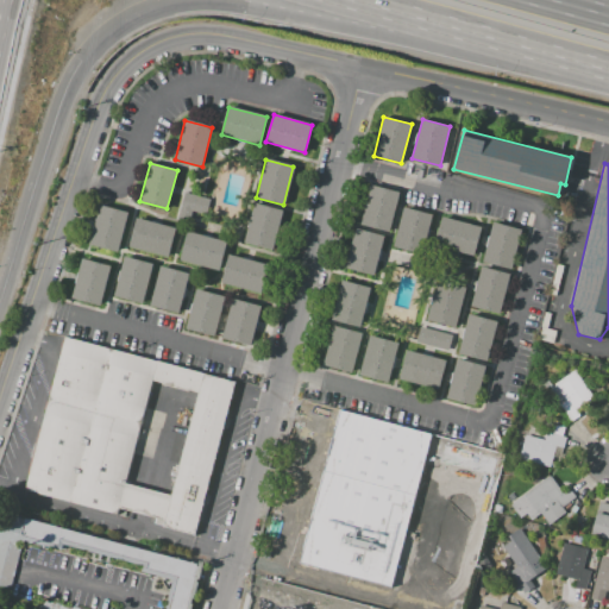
[(371,186),(399,193),(389,232),(360,225),(371,186)]
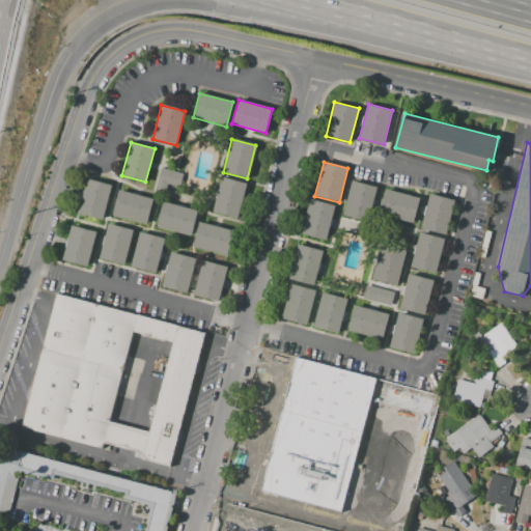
[(161,168),(183,174),(179,187),(167,184),(165,194),(155,191),(161,168)]
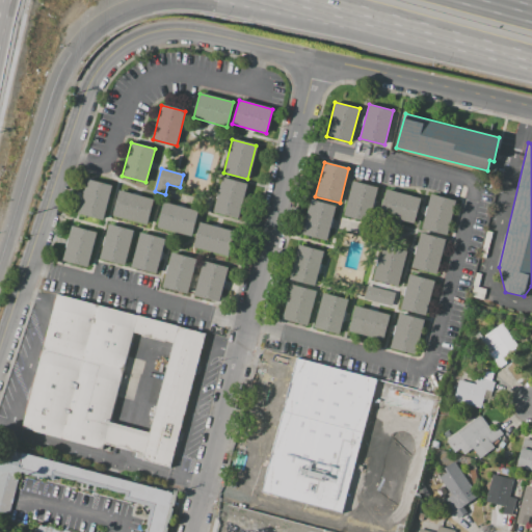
[(222,179),(246,185),(237,218),(213,212),(222,179)]
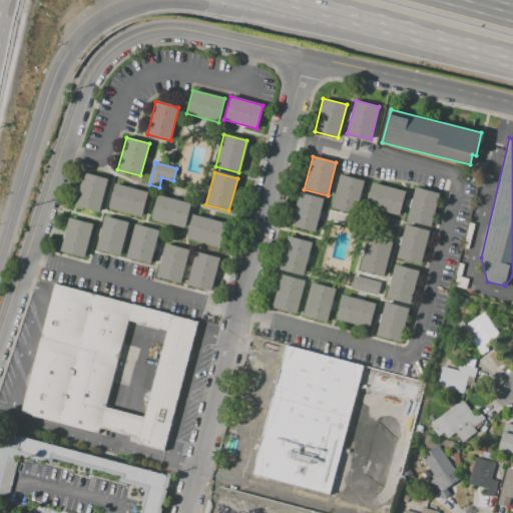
[(84,173),(108,179),(99,211),(76,205),(84,173)]
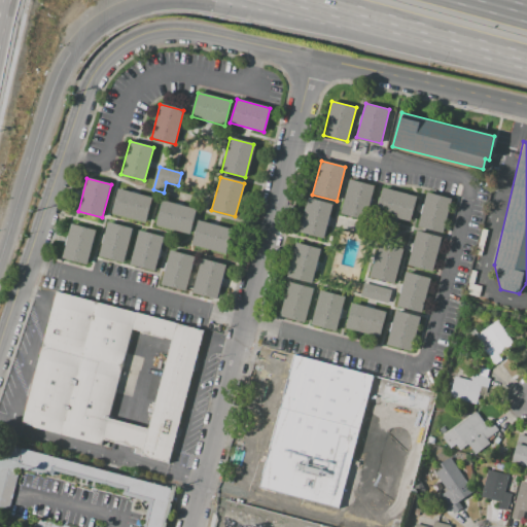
[(350,179),(374,185),(365,218),(342,212),(350,179)]
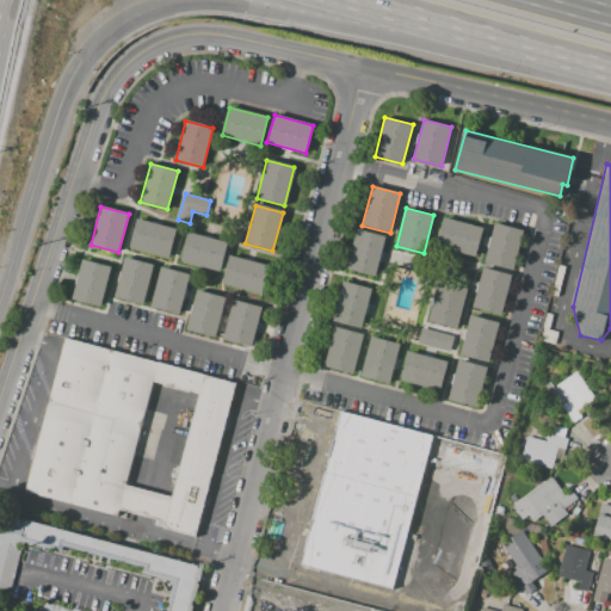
[(436,246),(443,218),(481,228),(474,257),(436,246)]
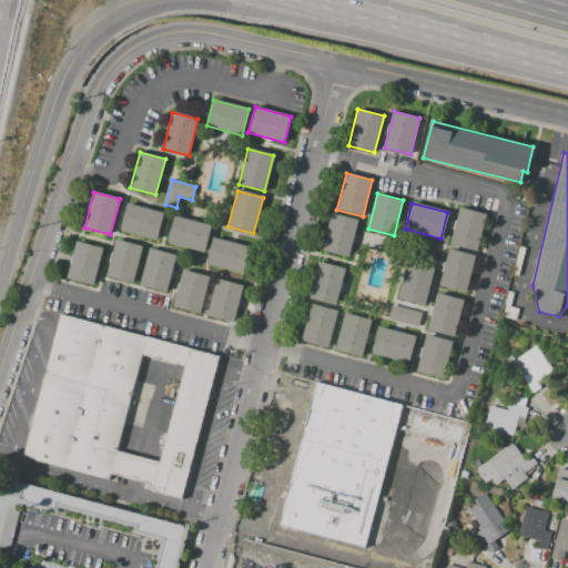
[(121,230),(128,204),(164,214),(156,240),(121,230)]
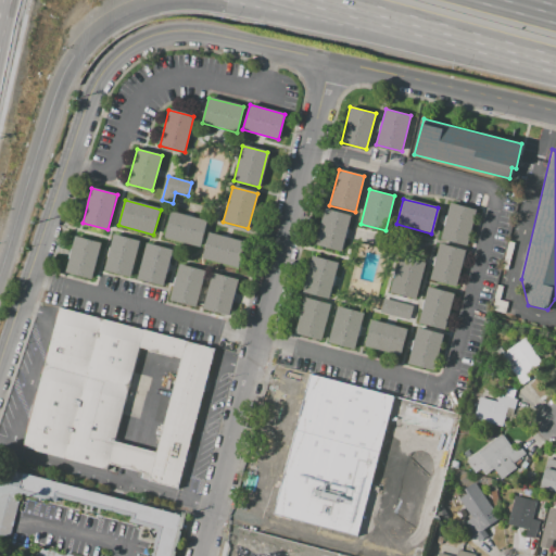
[(450,204),(476,211),(466,245),(441,239),(450,204)]
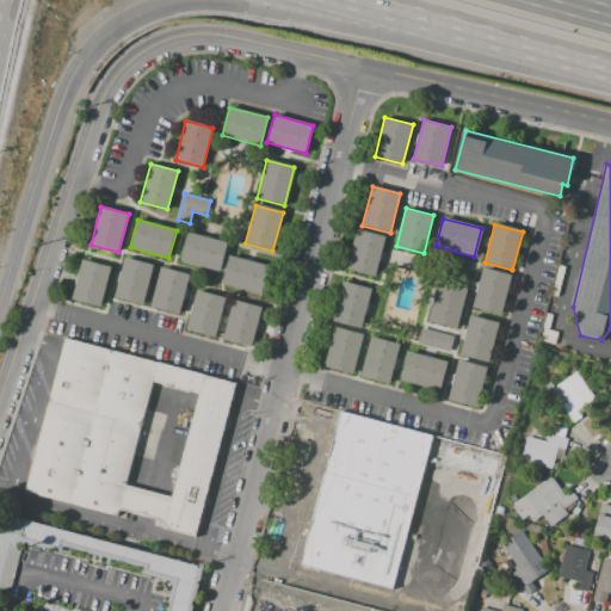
[(356,229),(383,236),(374,276),(346,269),(356,229)]
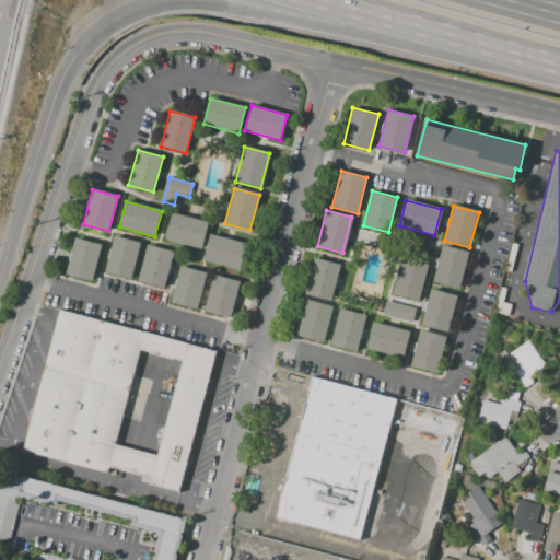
[(166,238),(173,213),(209,223),(201,248),(166,238)]
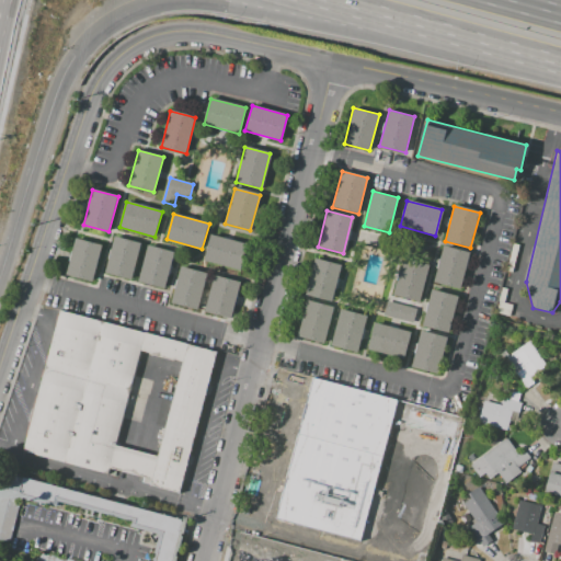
[(204,260),(212,235),(247,244),(240,270),(204,260)]
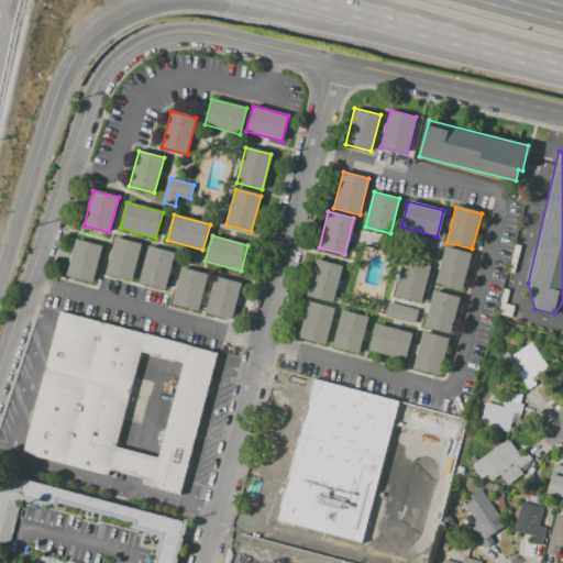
[(116,236),(141,243),(132,279),(106,272),(116,236)]
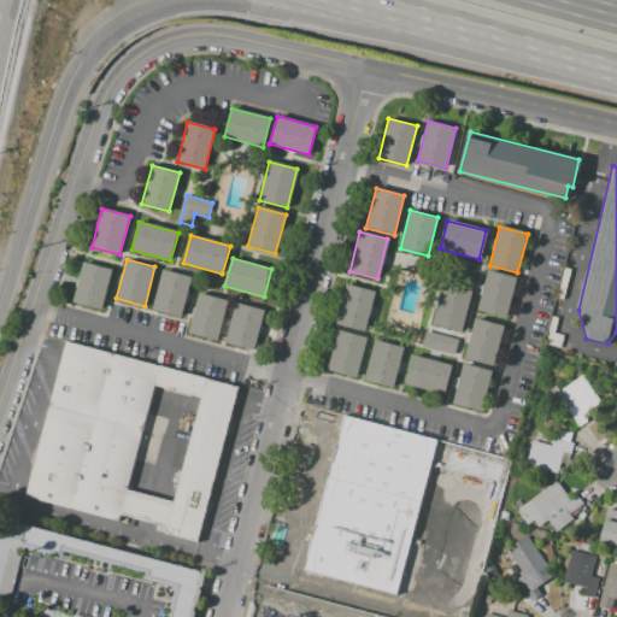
[(83,262),(111,269),(101,309),(74,301),(83,262)]
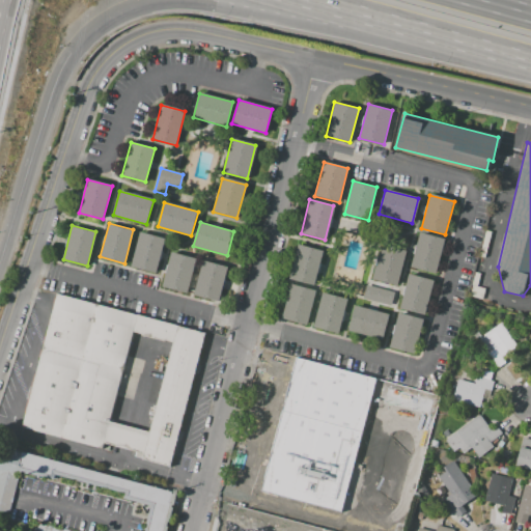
[(140,232),(164,239),(156,273),(131,267),(140,232)]
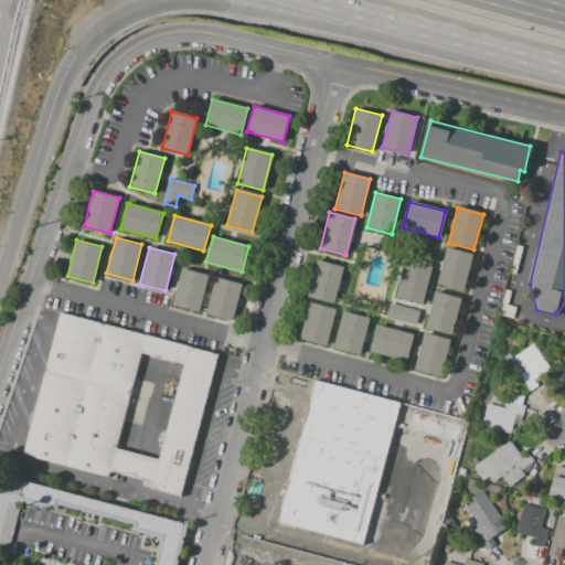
[(447,248),(472,255),(464,290),(438,284),(447,248)]
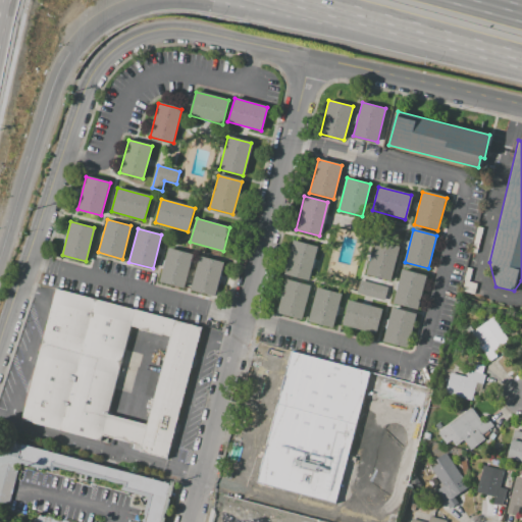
[(375,240),(400,246),(390,280),(366,274),(375,240)]
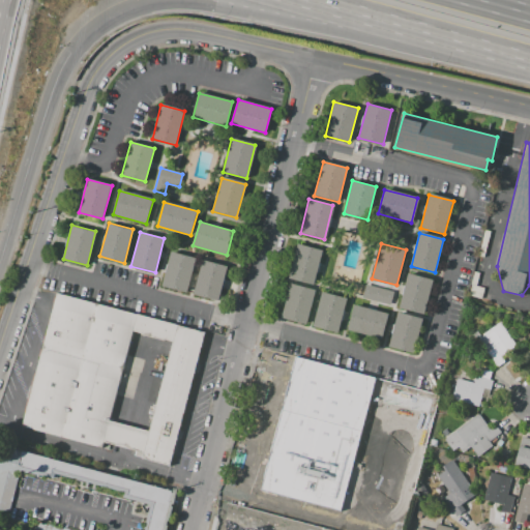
[(298,244),(322,251),(314,285),(289,278),(298,244)]
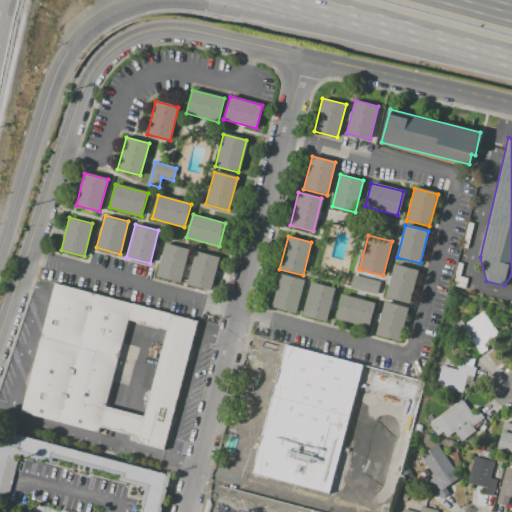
[(164,243),(188,249),(179,281),(156,275),(164,243)]
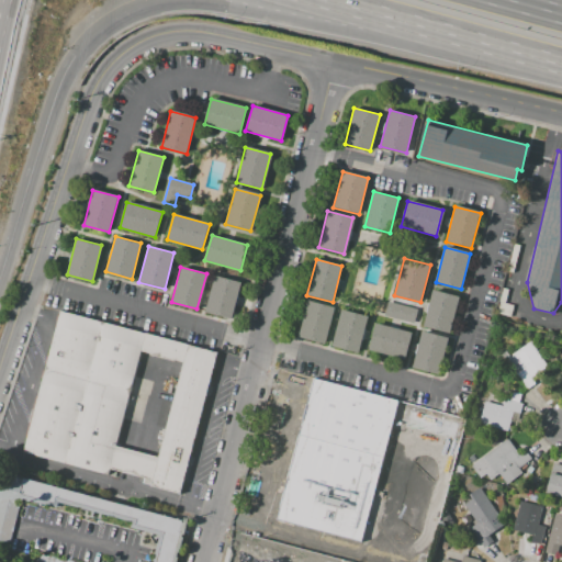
[(214,277),(239,283),(231,318),(204,312),(214,277)]
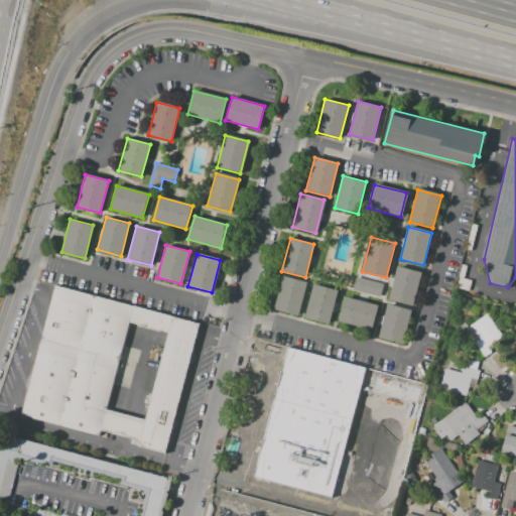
[(397,266),(420,273),(412,305),(389,299),(397,266)]
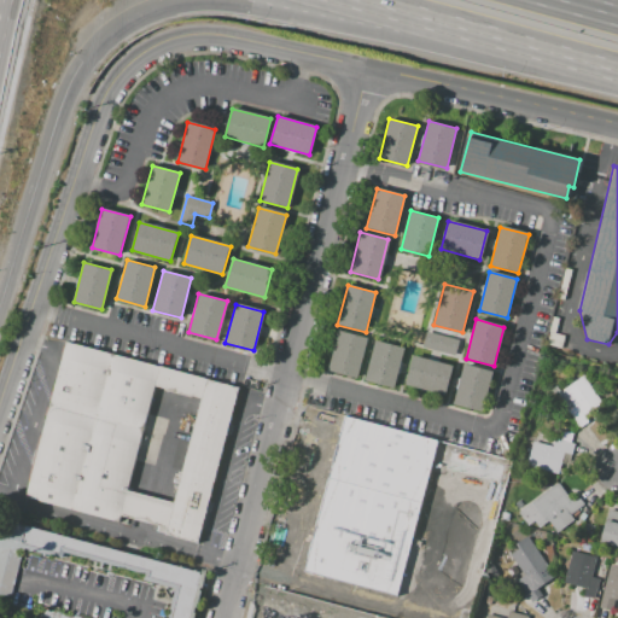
[(339,332),(367,339),(357,379),(328,372),(339,332)]
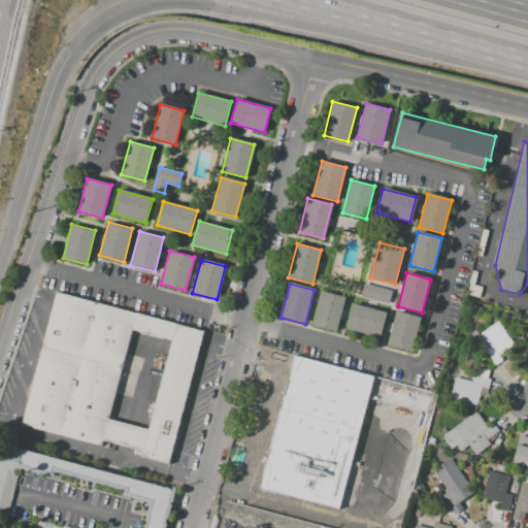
[(364,284),(393,292),(390,304),(361,297),(364,284)]
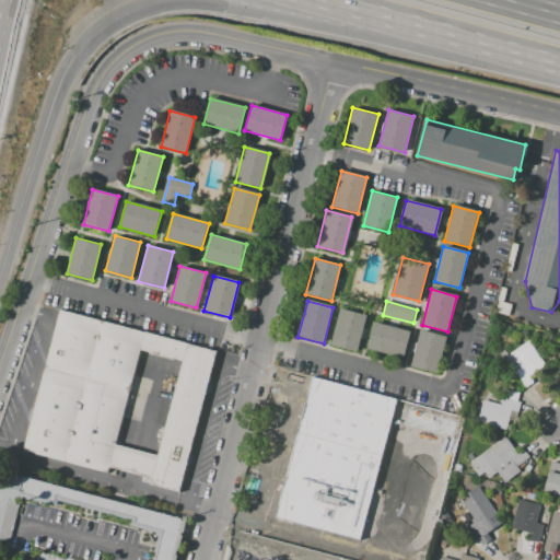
[(340,310),(365,316),(357,351),(331,345),(340,310)]
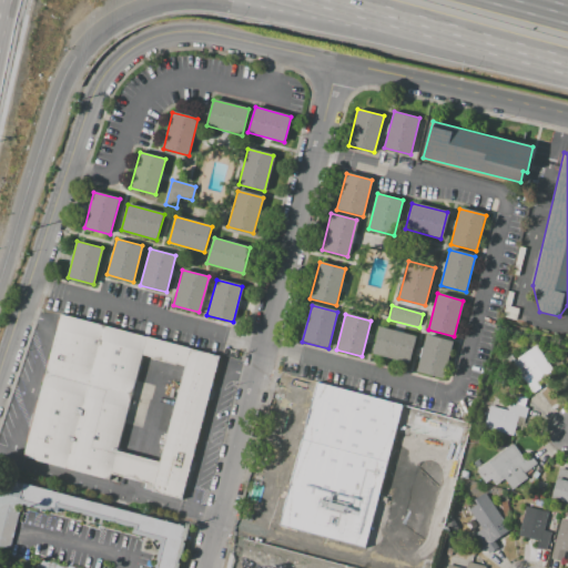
[(61,315),(220,356),(181,499),(151,492),(151,490),(143,488),(145,484),(112,476),(110,480),(23,458),(61,315)]
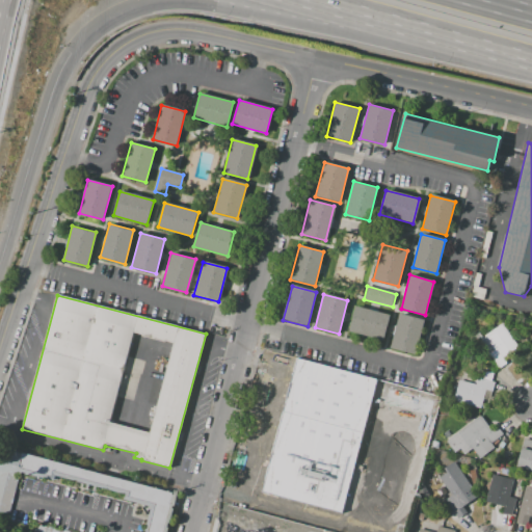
[(349,331),(356,307),(390,316),(383,340),(349,331)]
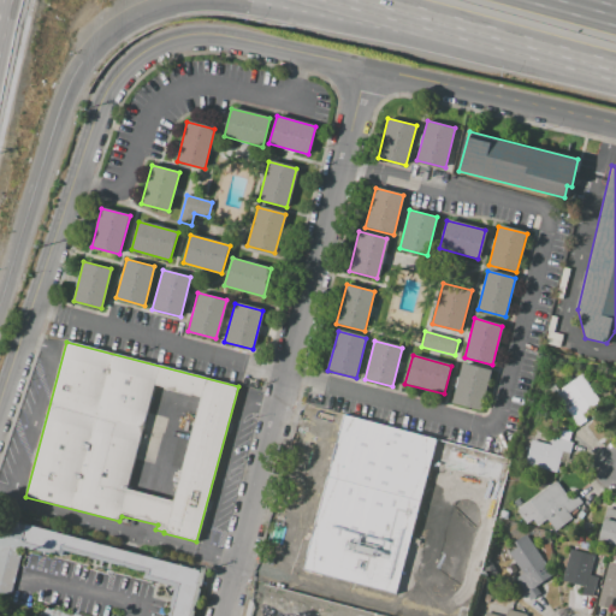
[(462,363),(491,371),(480,410),(452,403),(462,363)]
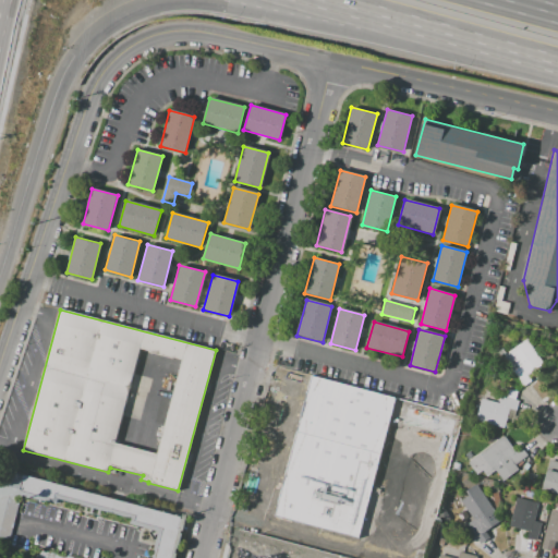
[(509,352),(526,340),(543,364),(528,375),(532,380),(522,387),(512,373),(519,367),(509,352)]
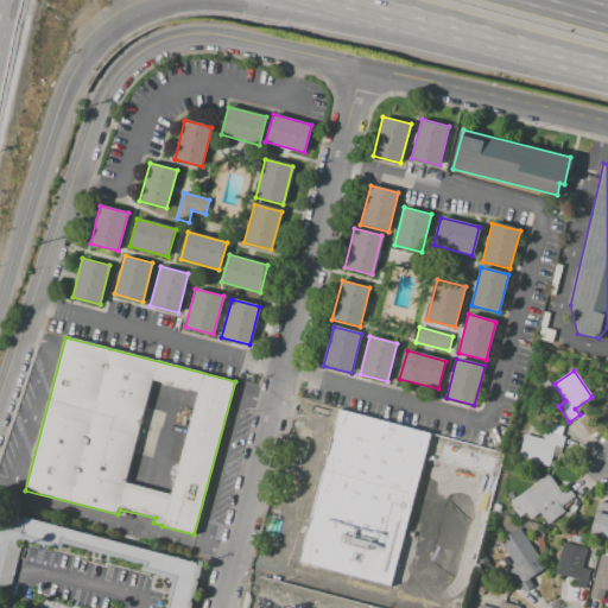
[(339,410),(430,434),(390,587),(298,562),(339,410)]
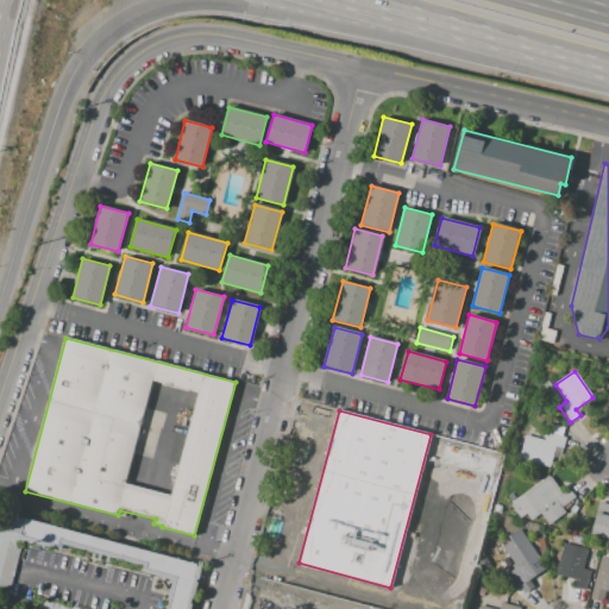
[(525,435),(545,440),(546,432),(548,433),(550,425),(564,427),(562,435),(566,437),(564,447),(554,445),(550,468),(520,460),(525,435)]
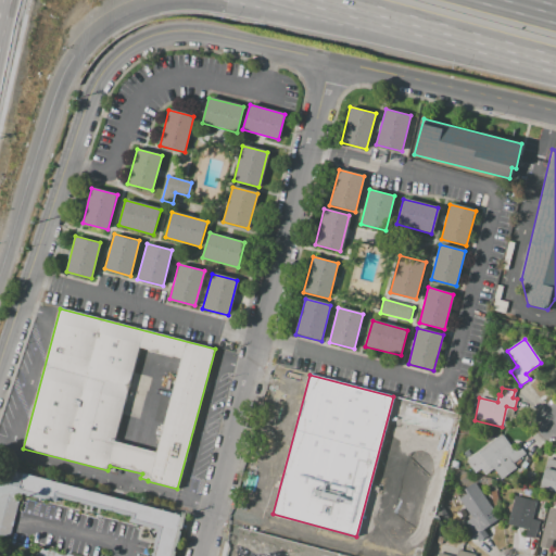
[(405,407),(401,425),(445,437),(451,420),(405,407)]
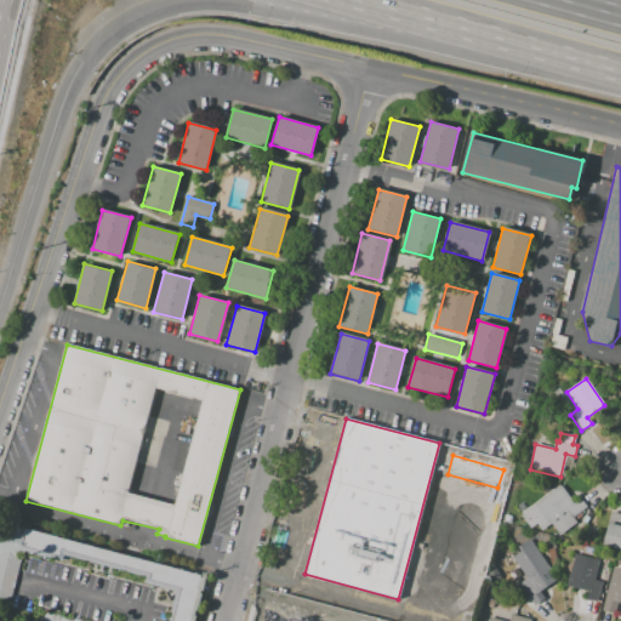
[(560,485),(574,502),(580,497),(587,507),(573,518),(576,523),(560,535),(551,523),(535,535),(520,517),(560,485)]
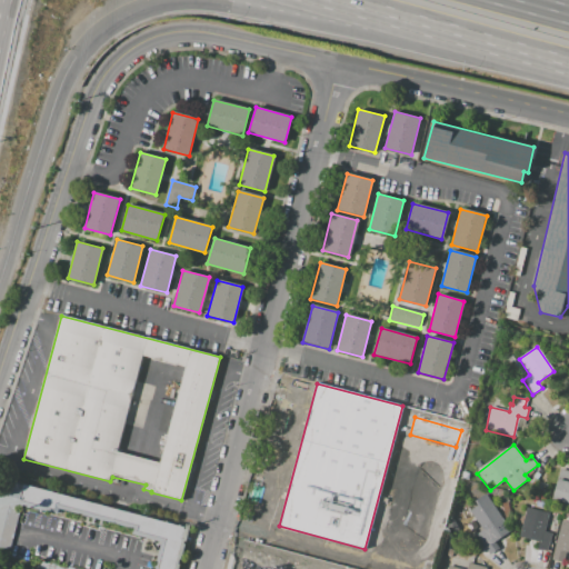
[(560,469),(568,470),(568,502),(553,499),(560,469)]
